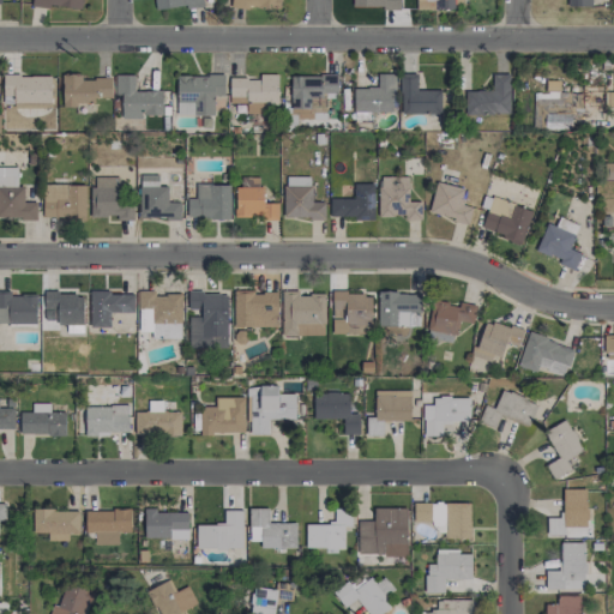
[(203,0),(154,0),(156,11),(204,5),(203,0)]
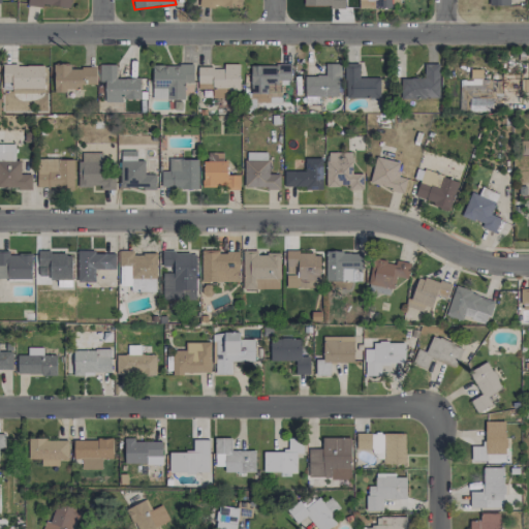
[(240,0),(199,0),(198,6),(213,8),(214,4),(239,7),(240,0)]
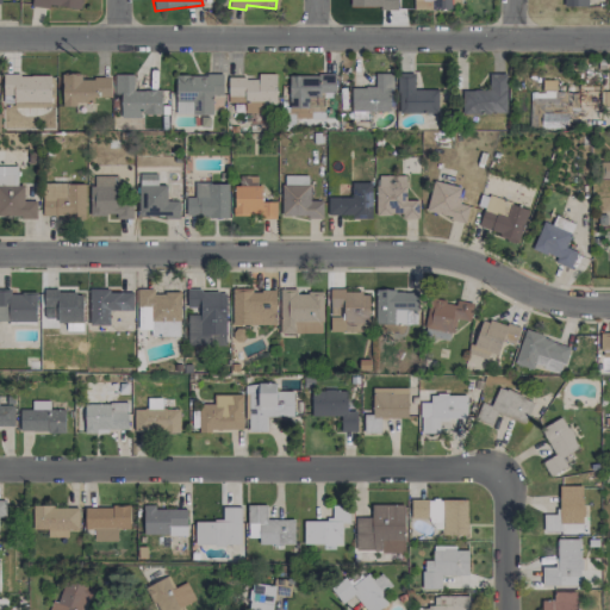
[(110,78),(81,78),(81,73),(61,73),(62,104),(94,104),(94,98),(110,97),(110,78)]
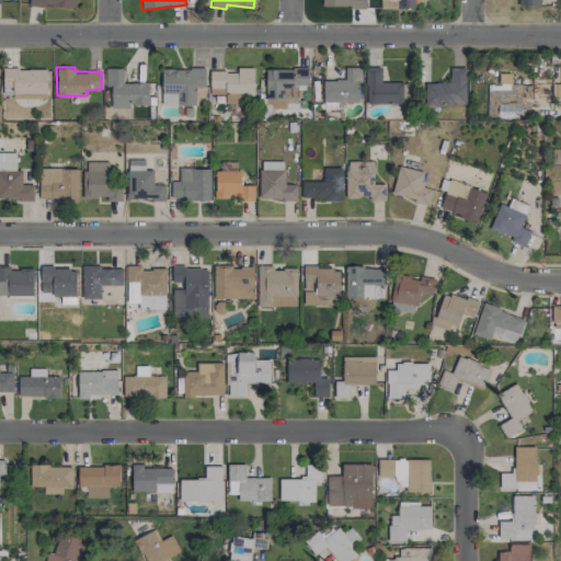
[(253,67),(237,68),(238,71),(209,71),(210,95),(253,94),(253,67)]
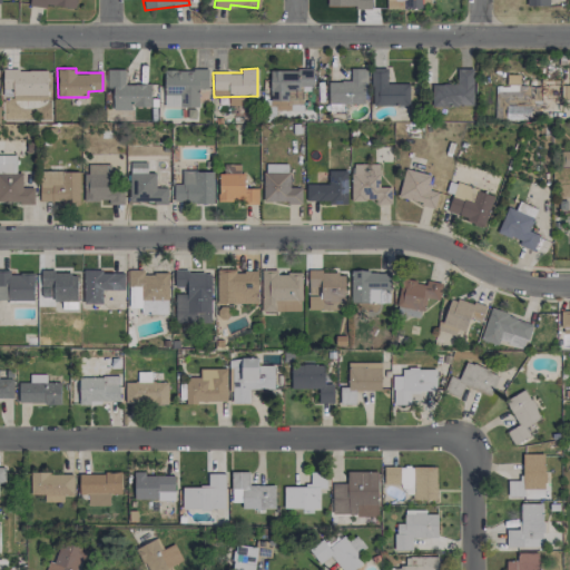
[(409,106),(410,84),(387,84),(387,69),(372,68),(371,106),(409,106)]
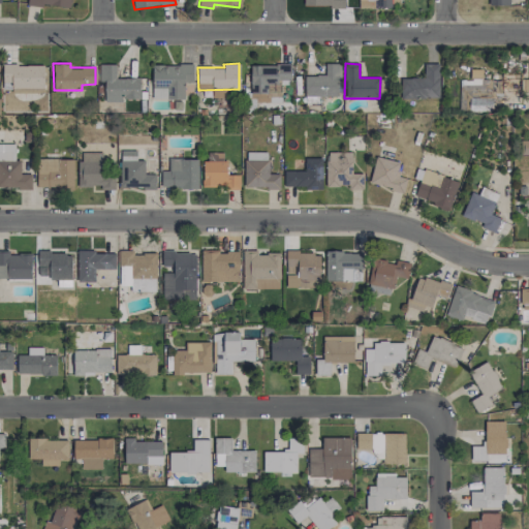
[(43,93),(43,64),(2,65),(3,83),(11,83),(11,93),(43,93)]
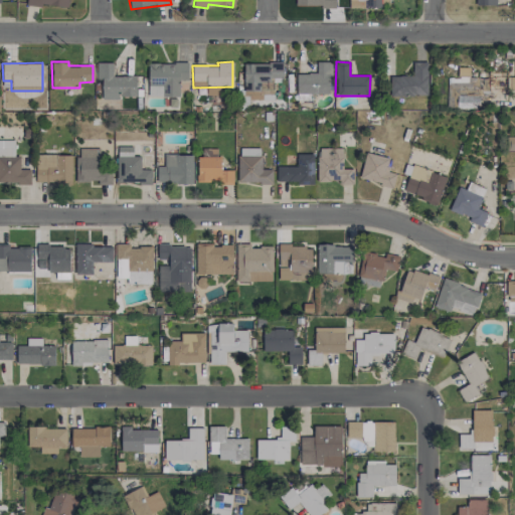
[(97,62),(97,78),(102,78),(102,98),(137,98),(136,75),(113,75),(113,62),(97,62)]
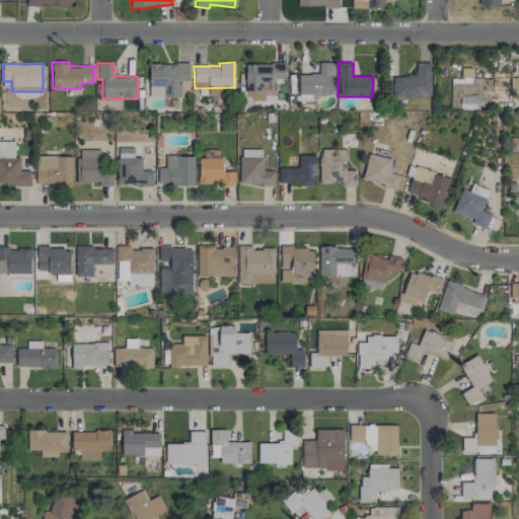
[(190,64),(150,63),(149,97),(180,97),(180,80),(190,81),(190,64)]
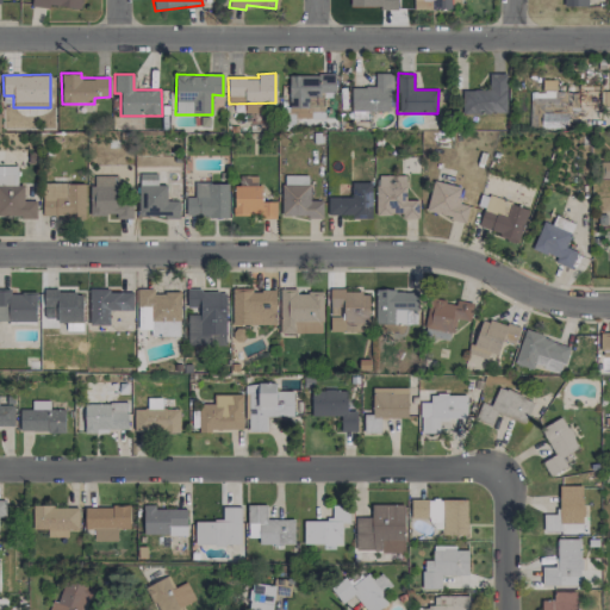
[(336,75),(290,74),(288,109),(305,109),(305,118),(324,118),(324,98),(335,98),(336,75)]
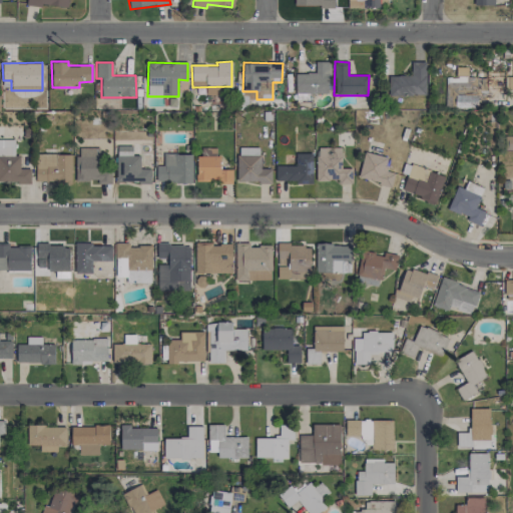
[(296,93),(329,92),(328,62),(315,62),(315,73),(295,73),(296,93)]
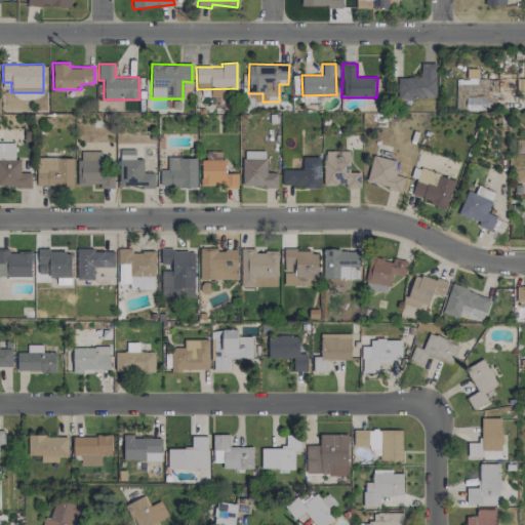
[(436,97),(435,64),(420,64),(420,77),(396,77),(397,97),(436,97)]
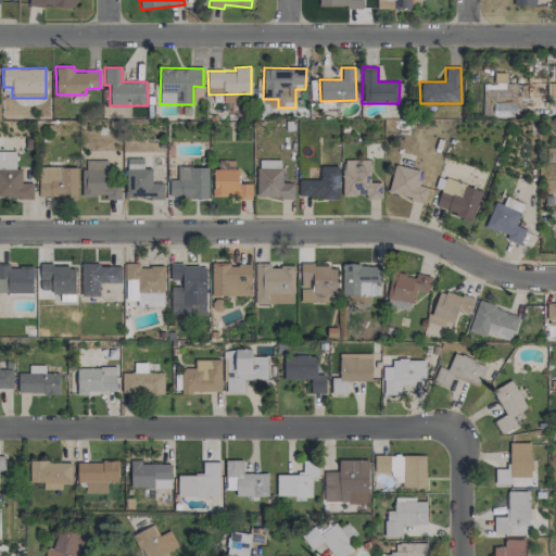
[(518,116),(517,98),(548,98),(547,83),(540,83),(540,77),(516,77),(516,83),(482,83),(483,116),(518,116)]
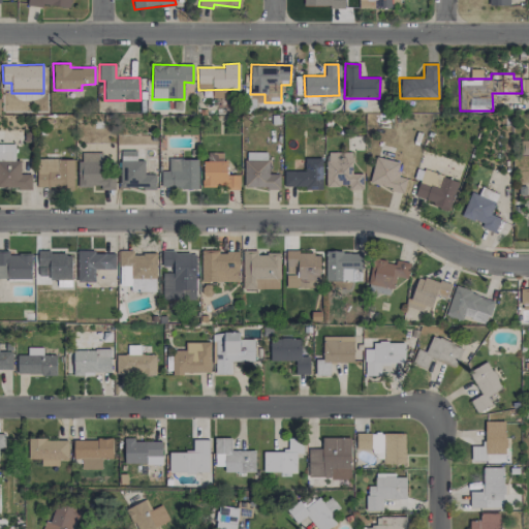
[(0,188),(31,188),(31,174),(21,174),(20,160),(14,160),(14,144),(0,144),(0,149),(0,160),(0,159),(0,188)]
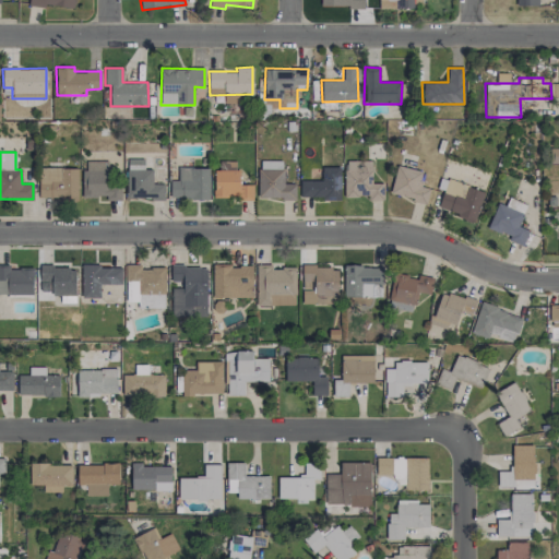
[(144,159),(128,159),(127,199),(165,199),(165,185),(153,183),(153,169),(144,169),(144,159)]
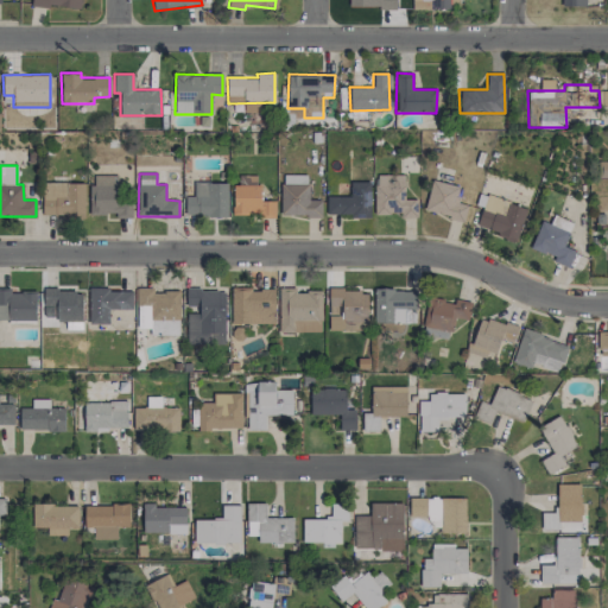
[(115,217),(132,219),(133,198),(119,197),(119,176),(90,175),(89,214),(115,214),(115,217)]
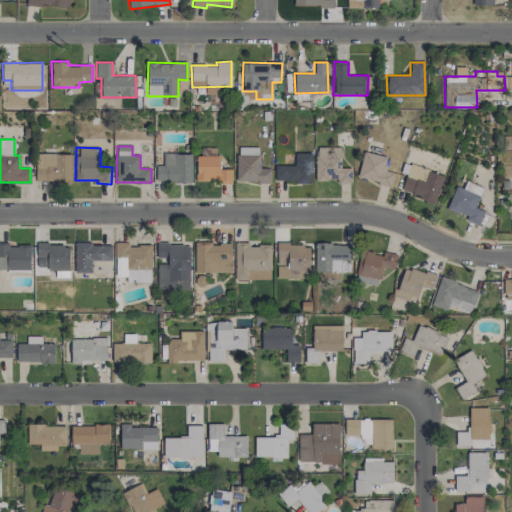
[(270,182),(270,168),(259,168),(259,147),(237,147),(236,182),(270,182)]
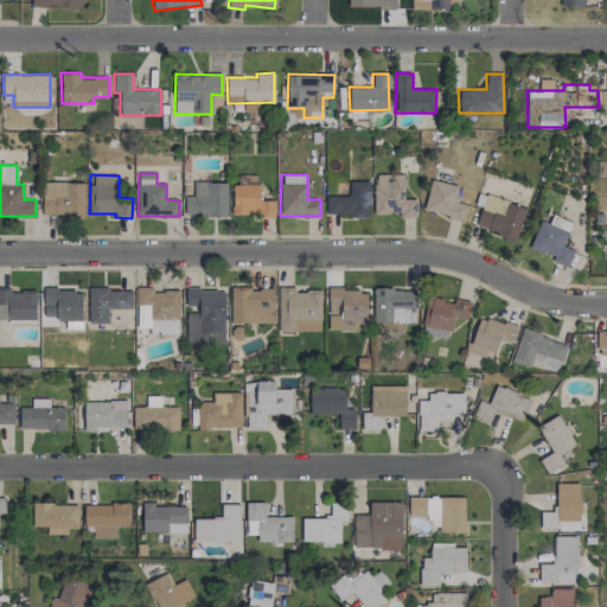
[(416,199),(403,199),(404,176),(375,174),(374,213),(400,213),(400,217),(416,217),(416,199)]
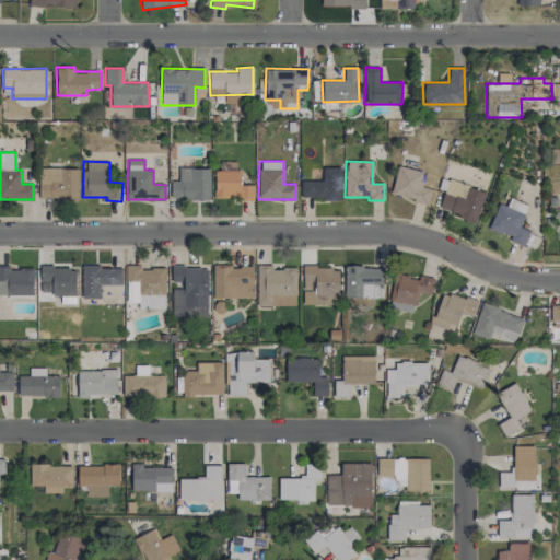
[(253,198),(254,185),(238,185),(238,162),(216,162),(214,198),(253,198)]
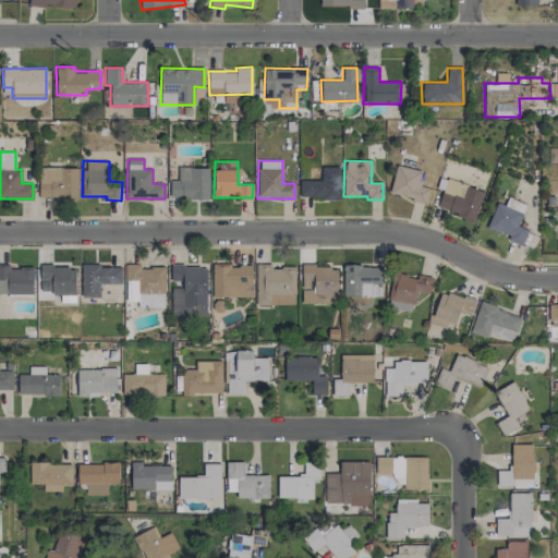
[(389,194),(426,203),(429,189),(419,185),(422,172),(396,166),(389,194)]
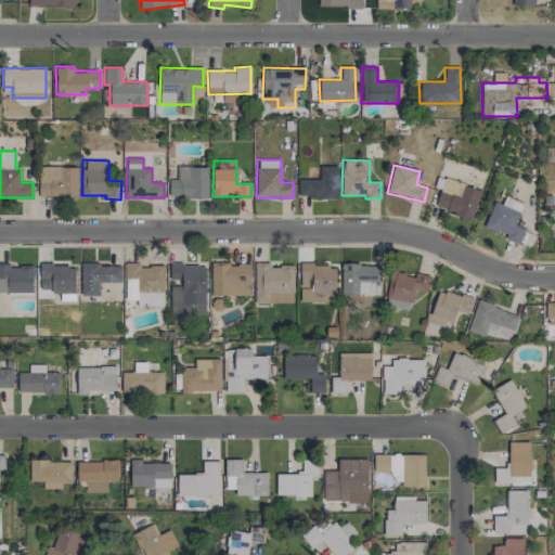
[(208,197),(207,166),(178,167),(178,179),(168,179),(169,197),(208,197)]
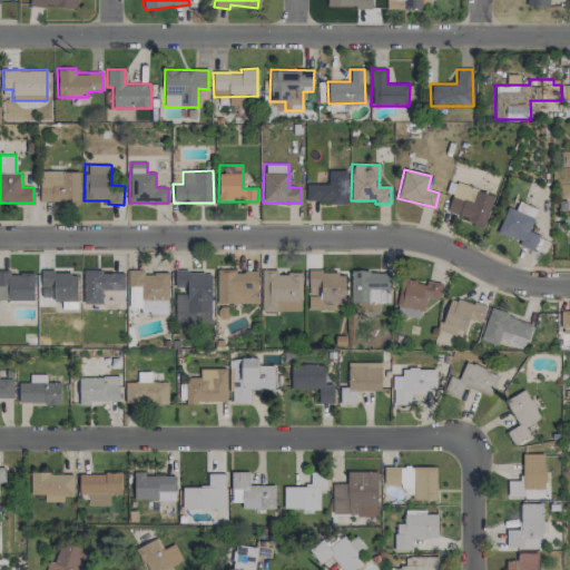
[(347,204),(346,170),(328,170),(328,184),(306,184),(306,202),(331,200),(331,204),(347,204)]
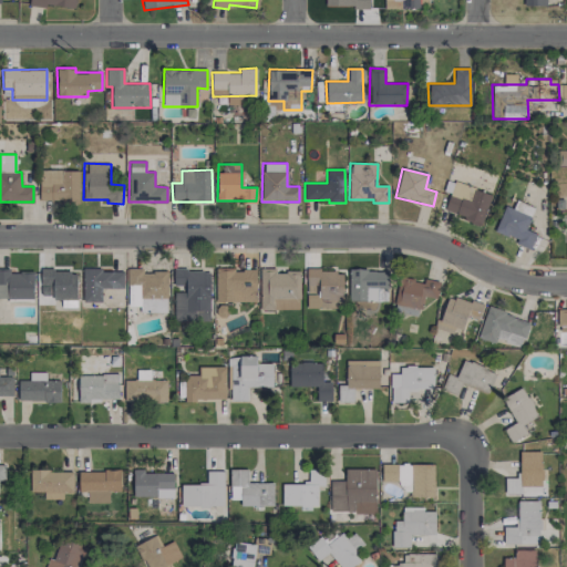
[(79,171),(40,171),(40,200),(79,202),(79,171)]
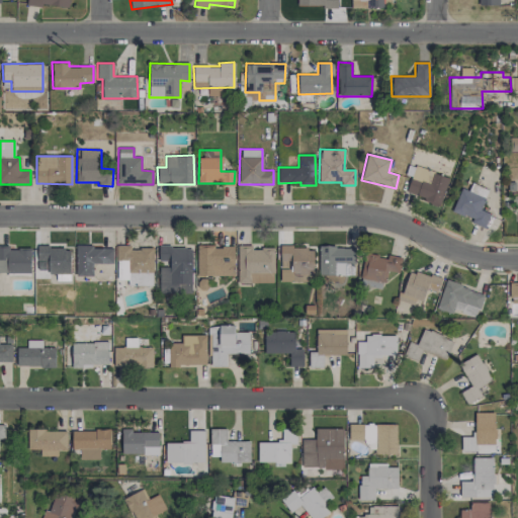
[(405,193),(439,205),(449,178),(415,165),(405,193)]
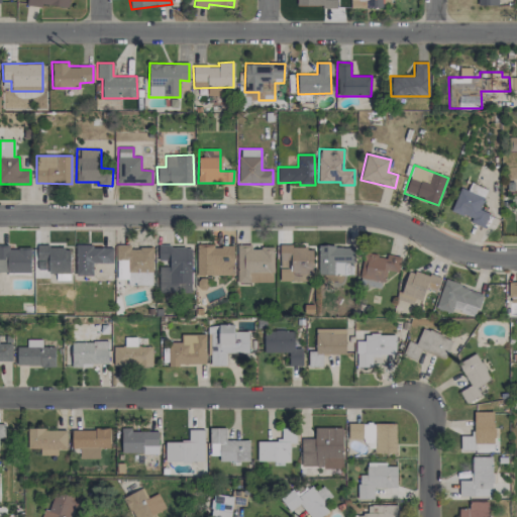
[(450,211),(472,218),(471,222),(484,227),(489,213),(479,209),(487,189),(471,183),(468,191),(459,188),(450,211)]
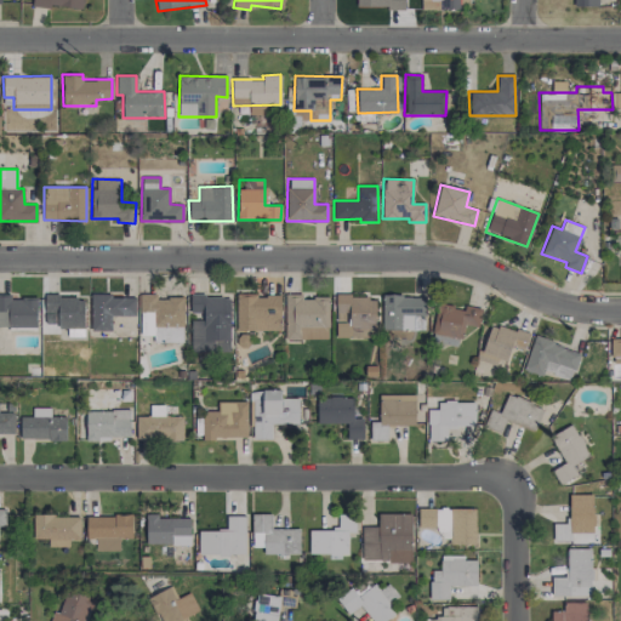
[(0,326),(36,328),(36,298),(10,298),(10,295),(0,294),(0,326)]
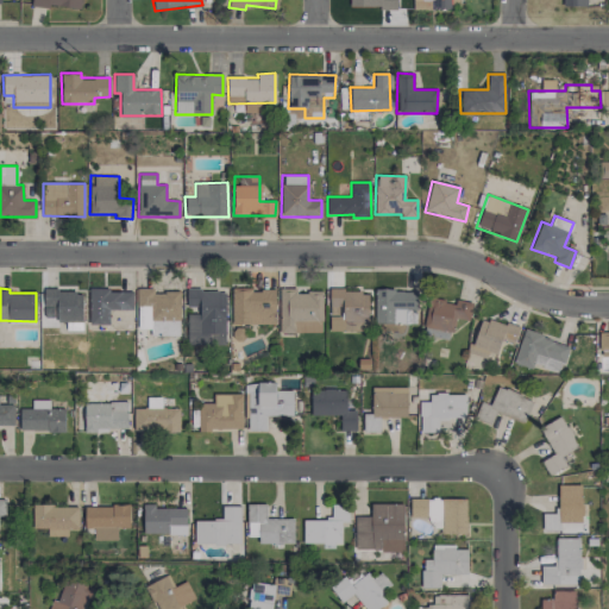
[(322,293),(296,292),(296,289),(280,288),(280,332),(321,333),(322,293)]
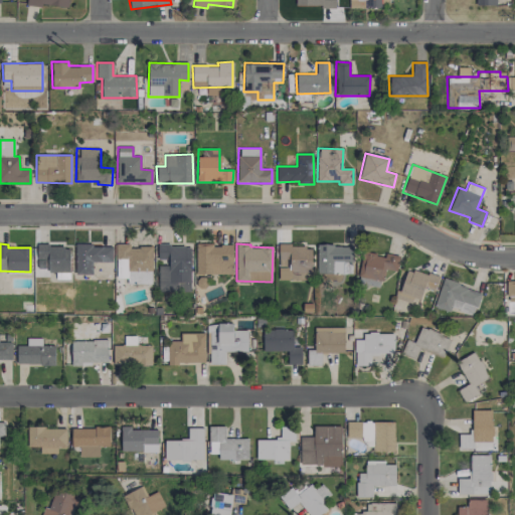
[(152,246),(130,246),(130,244),(116,244),(116,259),(128,259),(128,267),(117,267),(117,279),(128,279),(128,284),(149,284),(149,273),(152,273),(152,246)]
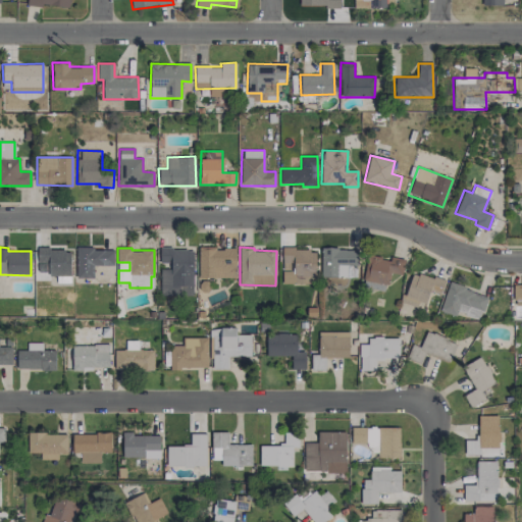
[(236,278),(236,249),(199,248),(199,277),(236,278)]
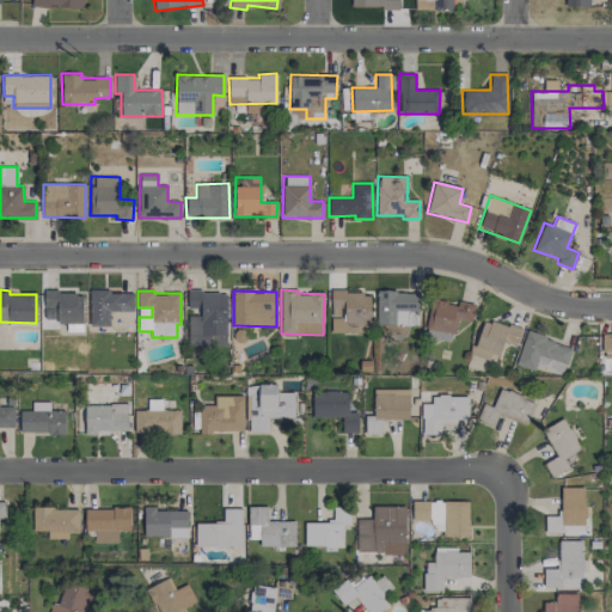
[(377,324),(410,325),(410,311),(418,311),(420,292),(377,291),(377,324)]
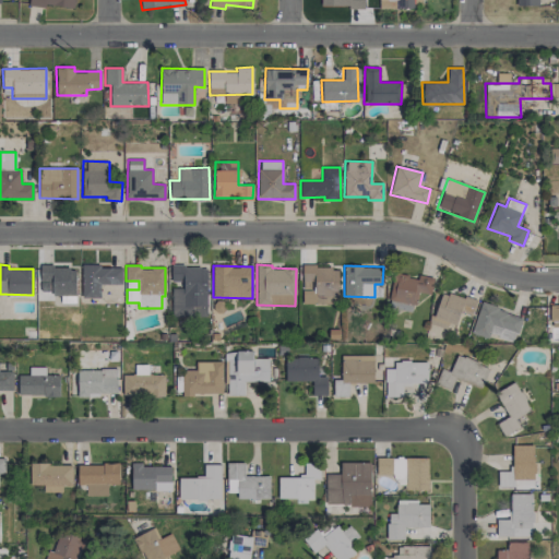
[(51,297),(75,298),(75,268),(40,266),(40,281),(52,281),(51,297)]
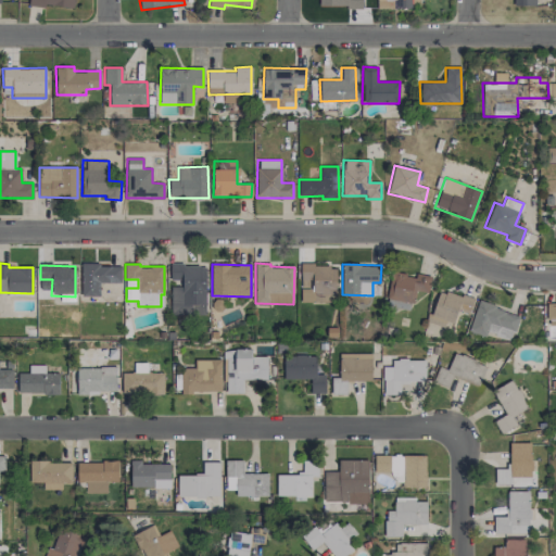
[(121,283),(122,265),(81,265),(81,297),(99,297),(99,282),(121,283)]
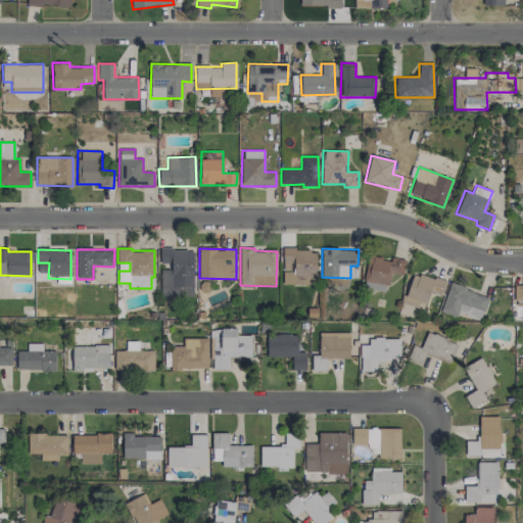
[(194,249),(160,249),(160,263),(171,263),(171,270),(161,269),(160,295),(193,295),(194,249)]
